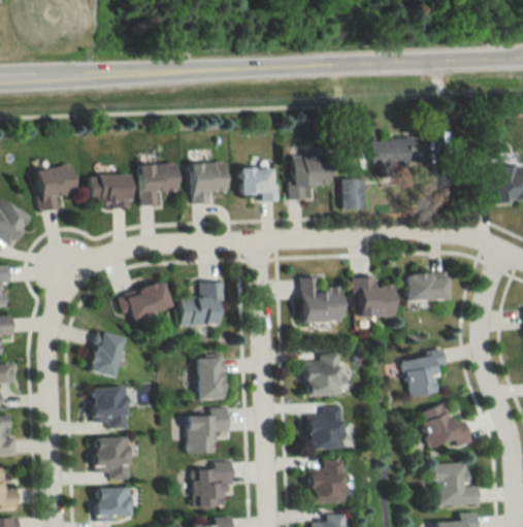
[(379,139),(380,162),(428,161),(428,138),(379,139)]
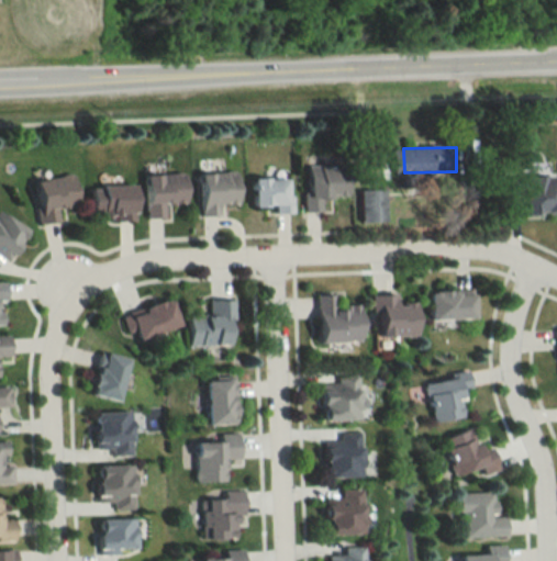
[(313,167),(314,193),(309,194),(310,213),(327,213),(326,199),(353,199),(352,166),(313,167)]
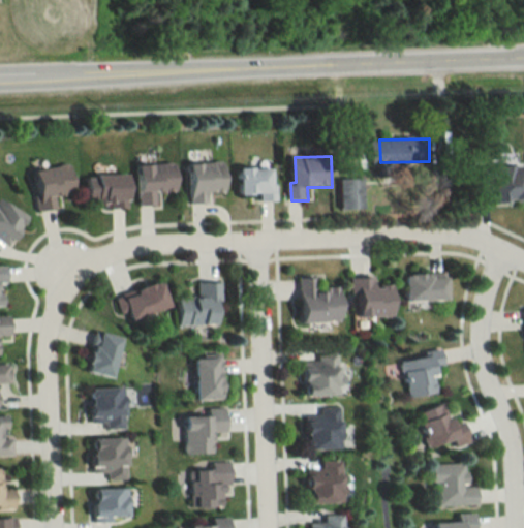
[(229,192),(228,163),(194,163),(194,204),(212,204),(212,192),(229,192)]
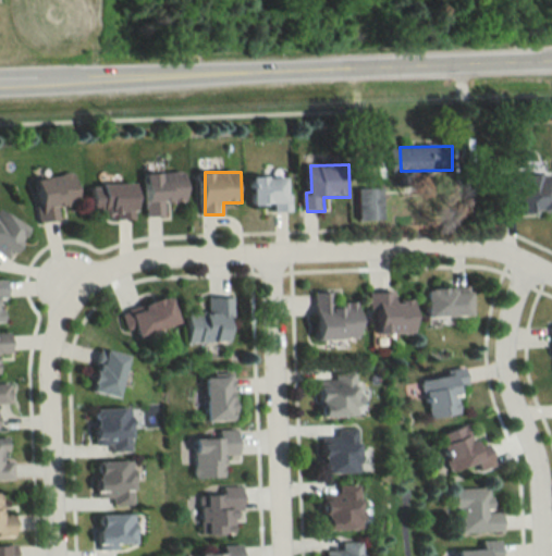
[(150,173),(151,217),(169,217),(169,201),(191,201),(189,173),(150,173)]
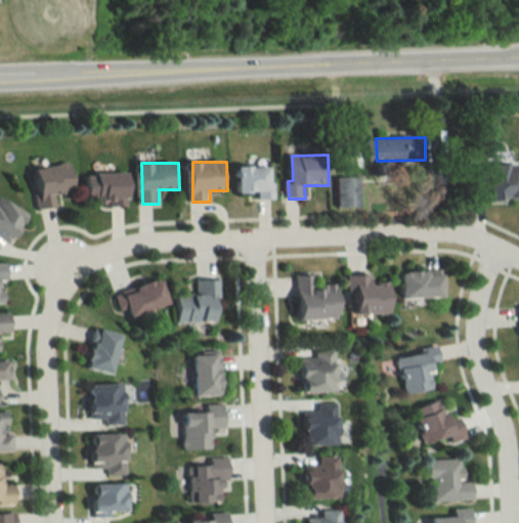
[(78,193),(74,164),(37,169),(42,210),(59,208),(58,195),(78,193)]
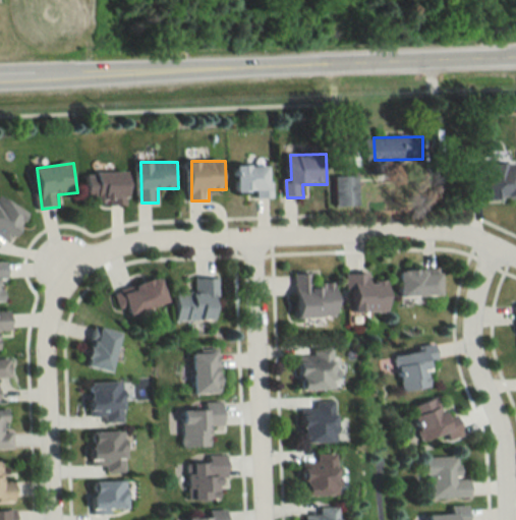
[(515,164),(476,164),(476,184),(483,183),(483,198),(515,198),(515,164)]
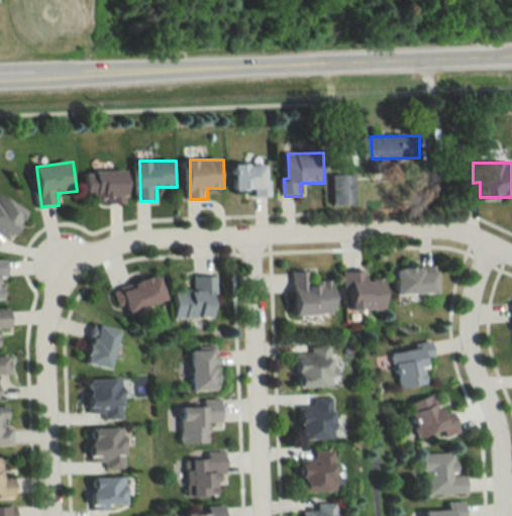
[(248,197),(272,197),(272,164),(237,164),(237,191),(248,191),(248,197)]
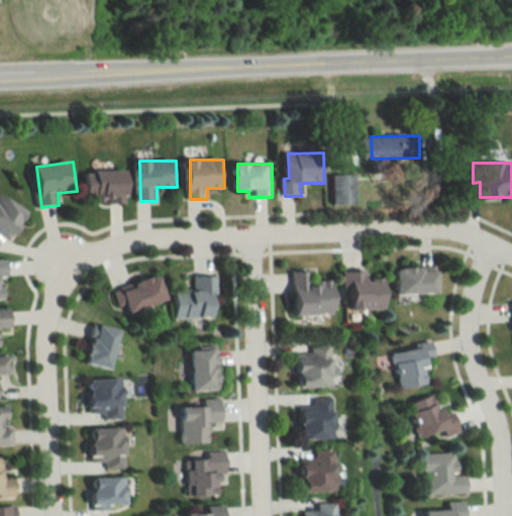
[(129,203),(129,172),(90,172),(90,203),(129,203)]
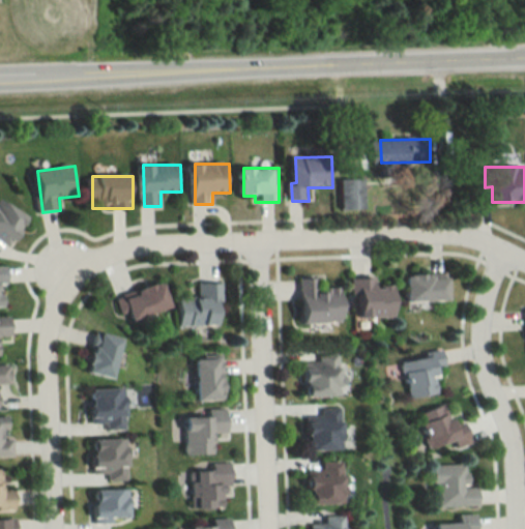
[(345,210),(367,210),(367,180),(345,180),(345,210)]
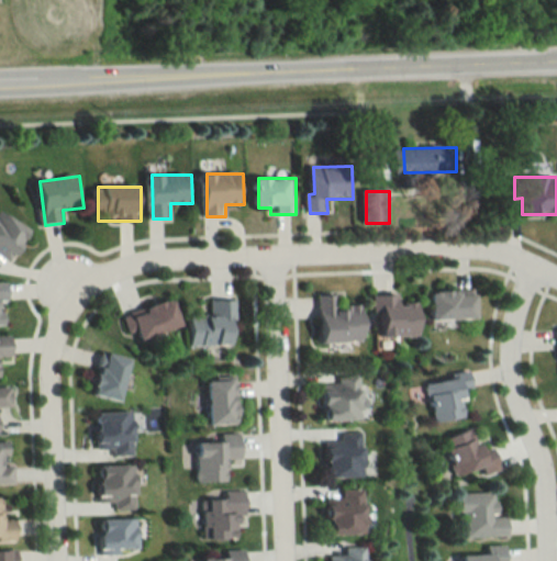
[(0,256),(17,264),(33,229),(0,212),(0,256)]
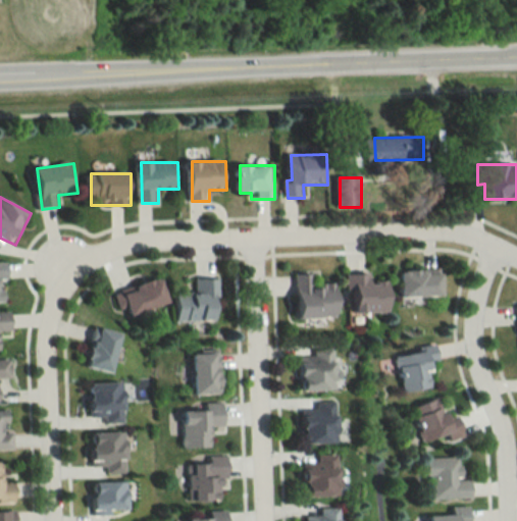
[(0,264),(0,304),(9,305),(9,264),(0,264)]
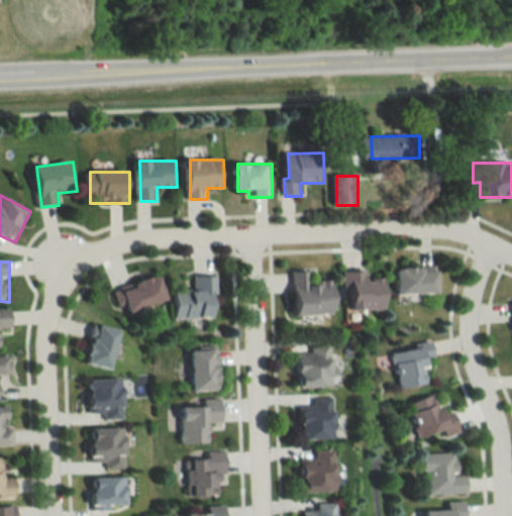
[(440,269),(400,270),(401,296),(441,295),(440,269)]
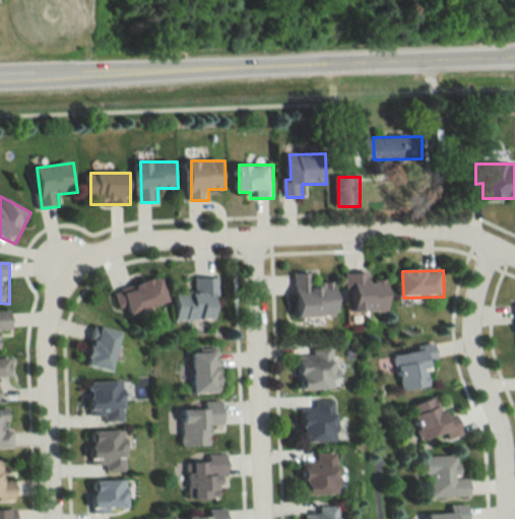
[(358,312),(390,313),(391,280),(372,280),(372,273),(348,273),(348,290),(359,290),(358,312)]
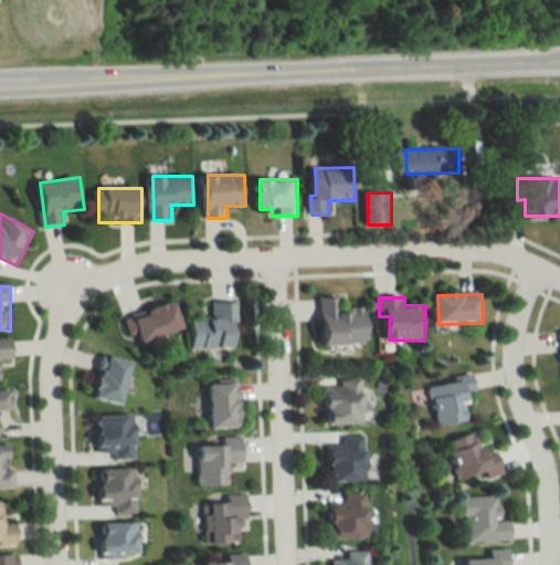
[(369,309),(342,310),(342,299),(324,299),(325,346),(369,346),(369,309)]
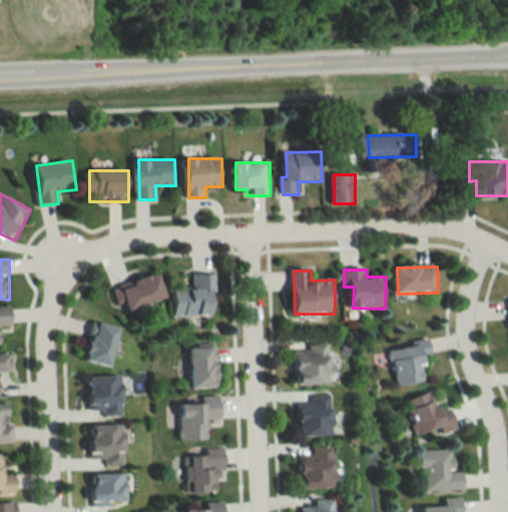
[(176,288),(176,317),(217,317),(217,275),(194,275),(194,288),(176,288)]
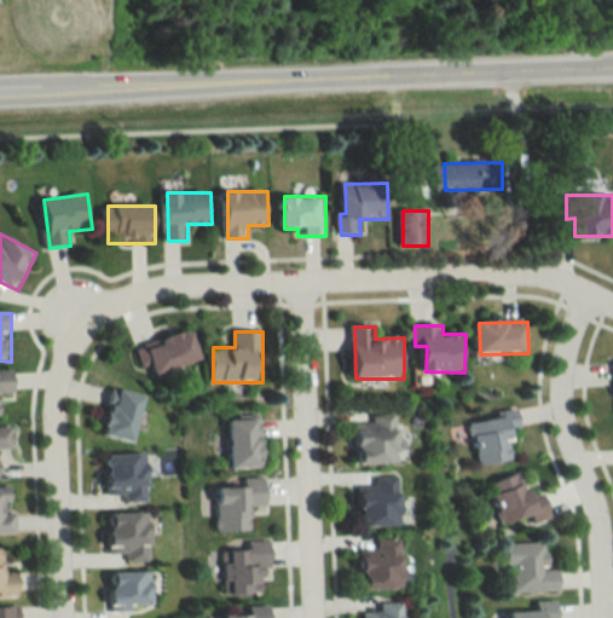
[(203,362),(195,333),(140,347),(146,368),(155,365),(157,375),(203,362)]
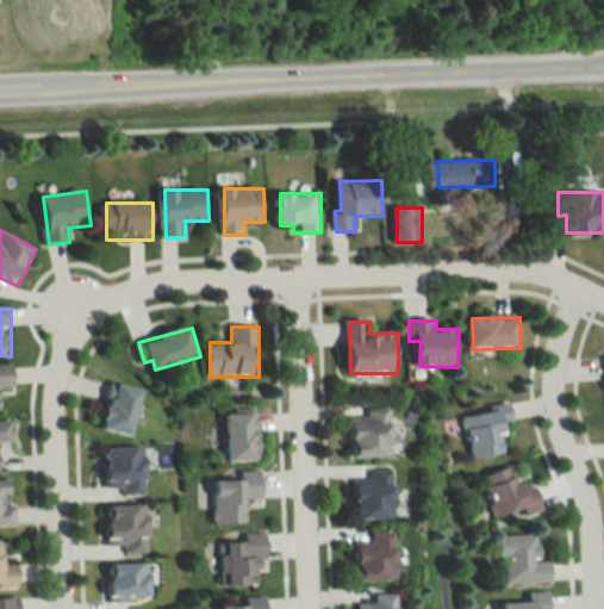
[(17,390),(16,367),(0,367),(0,411),(2,412),(2,390),(17,390)]
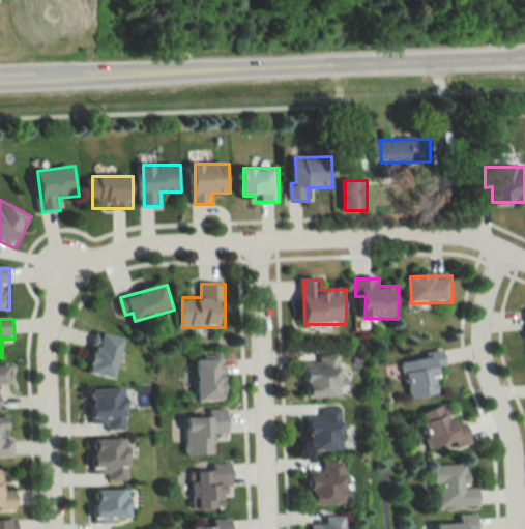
[(91,374),(117,380),(126,339),(100,333),(91,374)]
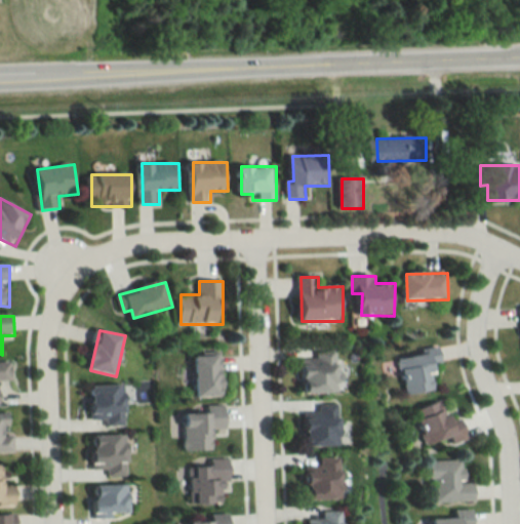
[(408,396),(439,391),(435,366),(444,365),(442,349),(401,356),(408,396)]
